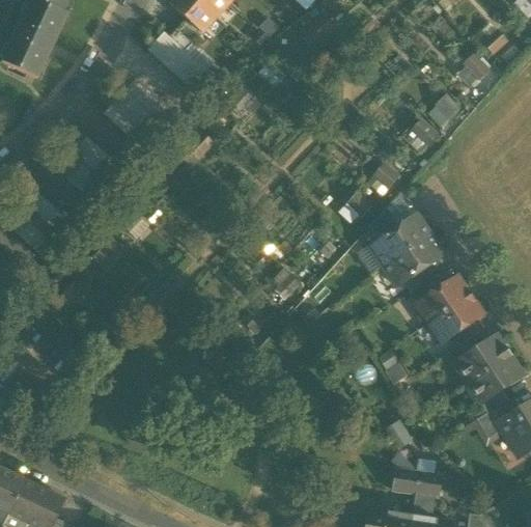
[(65,12),(62,11),(35,0),(29,0),(1,60),(36,75),(65,12)]
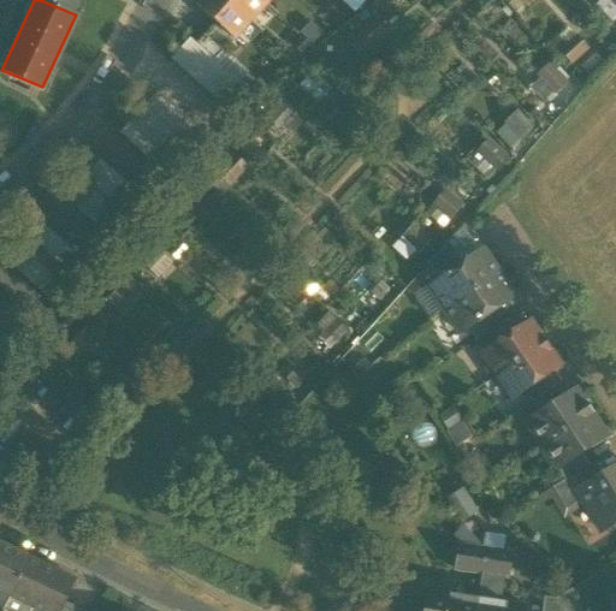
[(41,0),(72,13),(77,0),(41,0)]
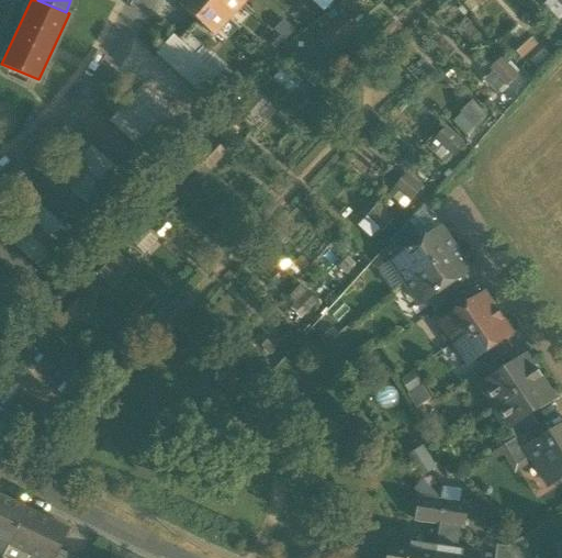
[(212,33),(227,15),(210,0),(177,0),(197,19),(212,33)]
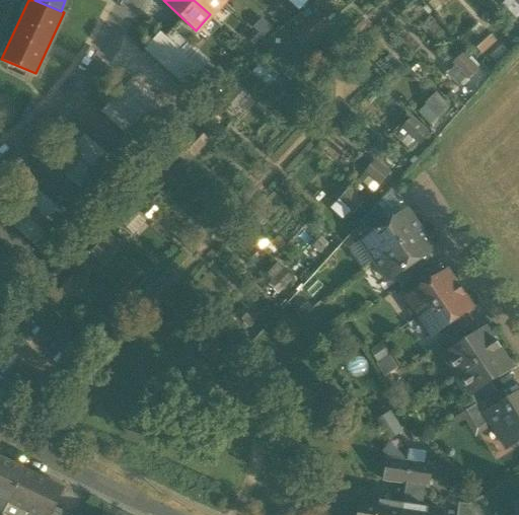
[(224,0),(194,0),(210,14),(224,0)]
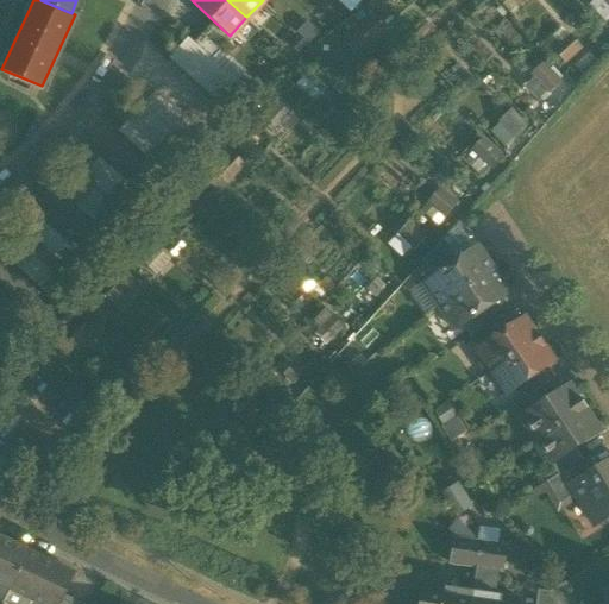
[(263,0),(246,17),(258,27),(274,10),(263,0)]
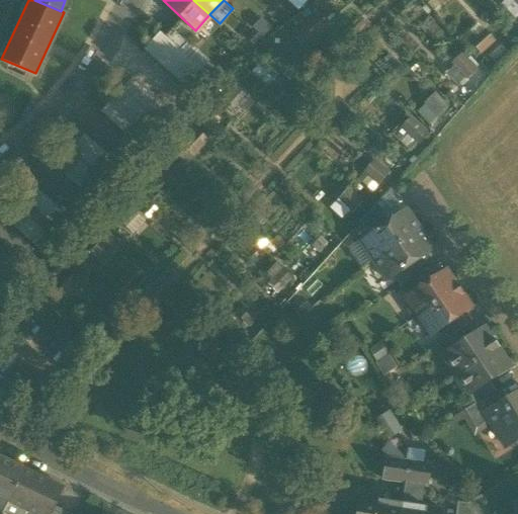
[(502,0),(516,16),(517,14),(517,0),(502,0)]
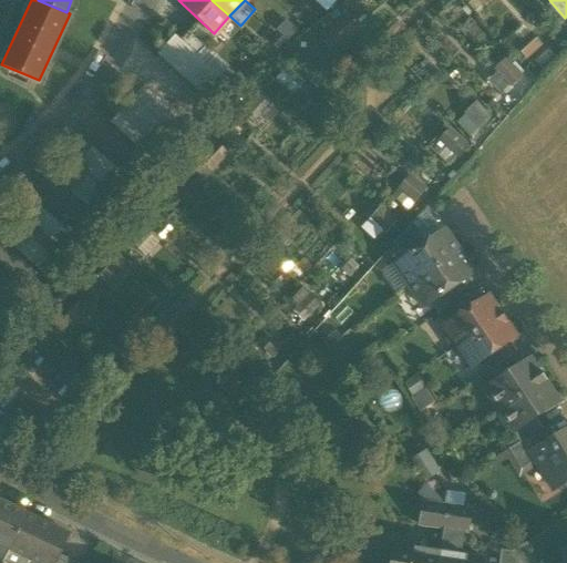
[(344,11),(322,36),(334,47),(357,22),(344,11)]
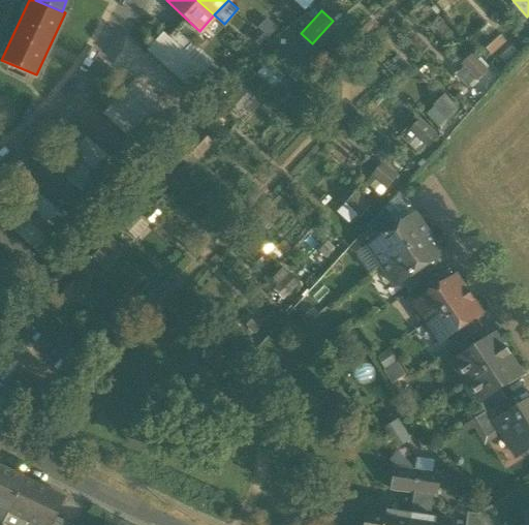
[(210,39),(224,24),(214,14),(199,31),(203,33),(210,39)]
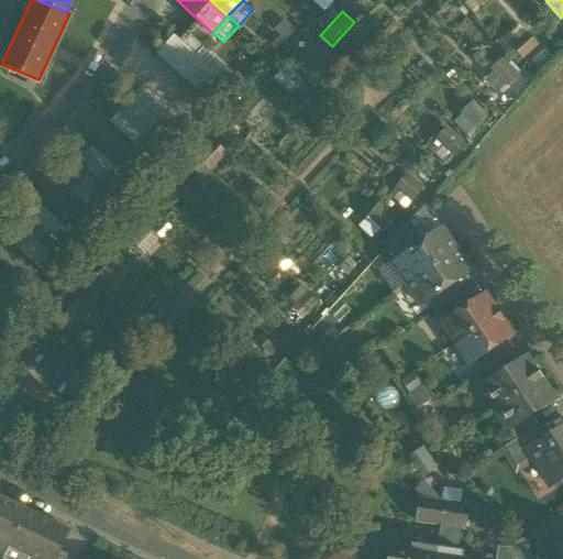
[(206,46),(216,35),(212,33),(197,19),(187,29),(203,44),(206,46)]
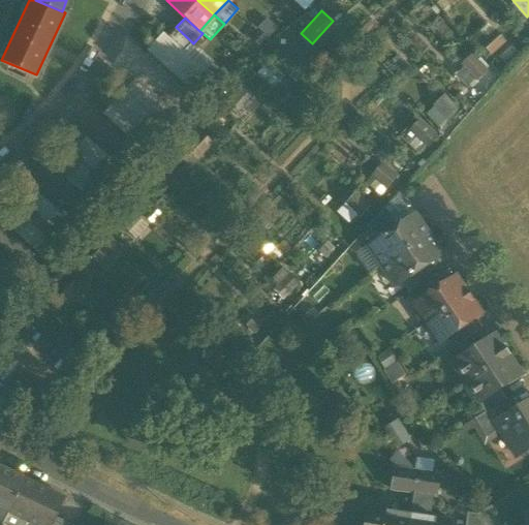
[(486,44),(500,32),(490,20),(475,32),(486,44)]
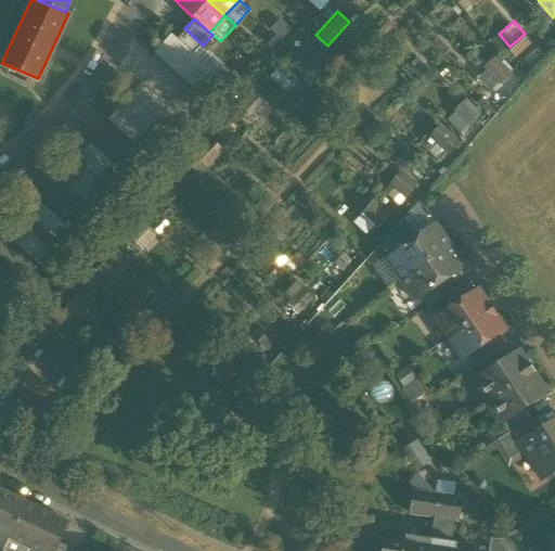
[(193,52),(201,43),(184,28),(177,37),(193,52)]
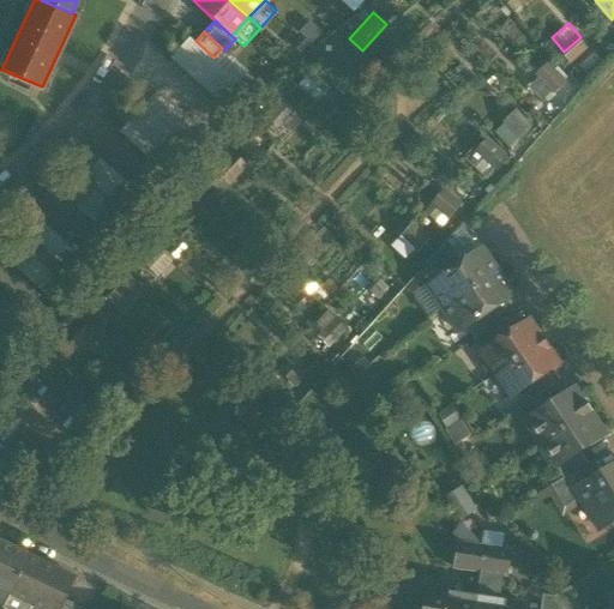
[(170,56),(228,108),(247,88),(239,80),(214,58),(196,41),(190,36),(170,56)]
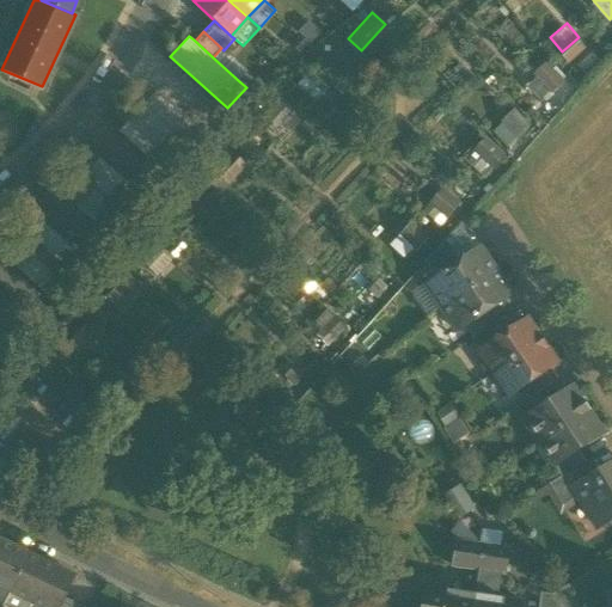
[(213,57),(238,80),(248,69),(230,54),(228,55),(224,50),(221,48),(213,57)]
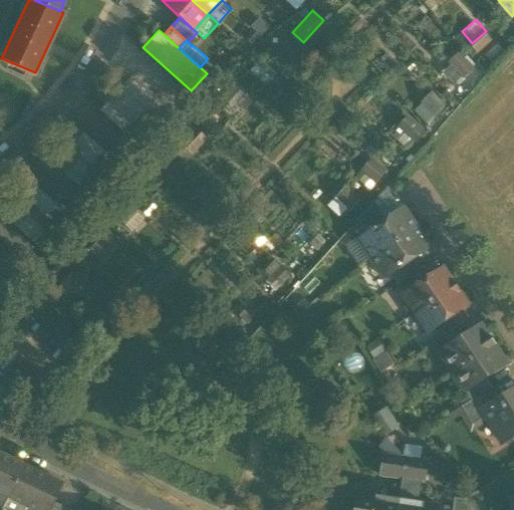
[(466,75),(471,70),(455,53),(450,58),(466,75)]
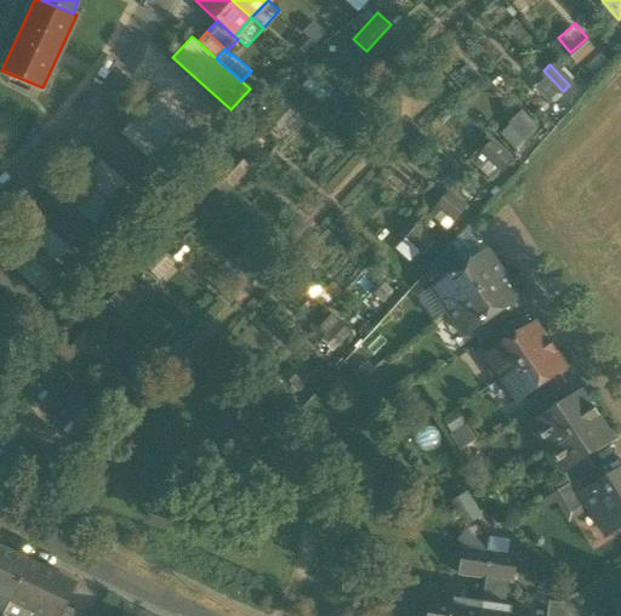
[(119,131),(169,177),(206,136),(155,90),(119,131)]
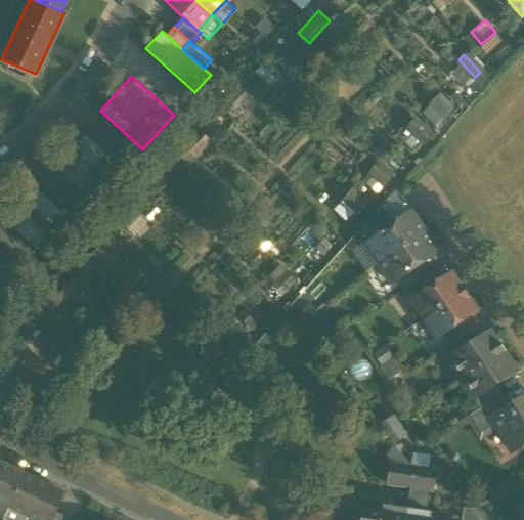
[(436,94),(423,110),(435,122),(449,106),(436,94)]
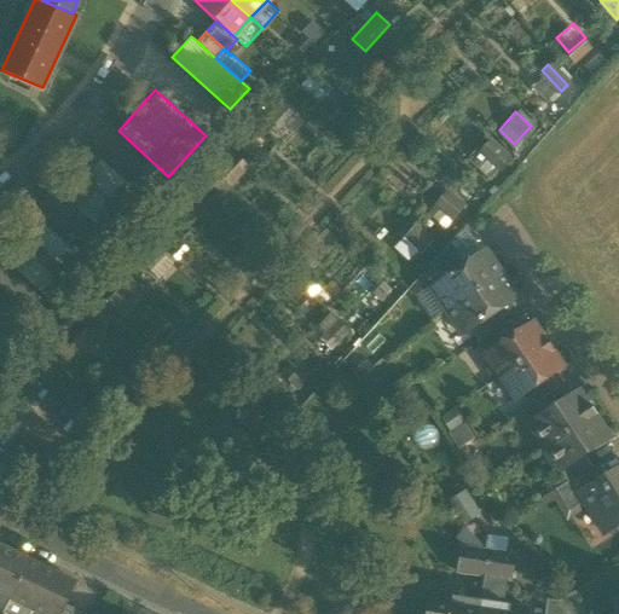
[(492,140),(481,146),(495,168),(504,162),(492,140)]
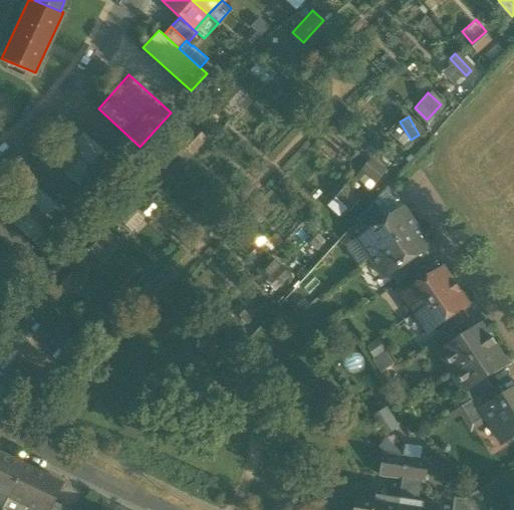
[(83,132),(69,148),(54,164),(92,198),(106,182),(121,166),(83,132)]
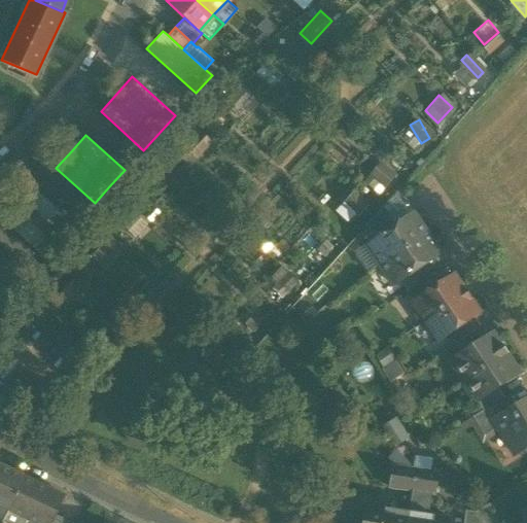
[(383,159),(371,171),(385,184),(397,172),(383,159)]
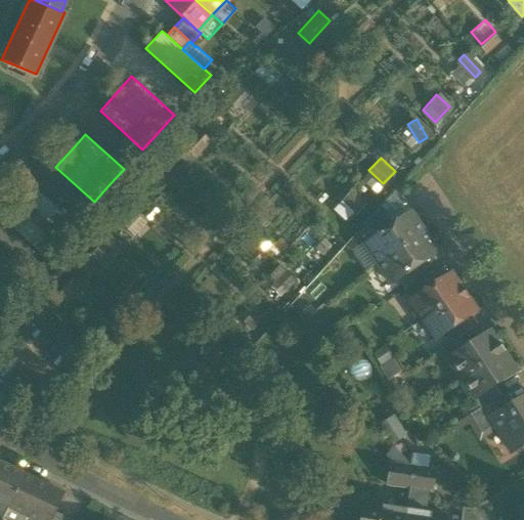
[(353,186),(334,207),(348,220),(367,200),(353,186)]
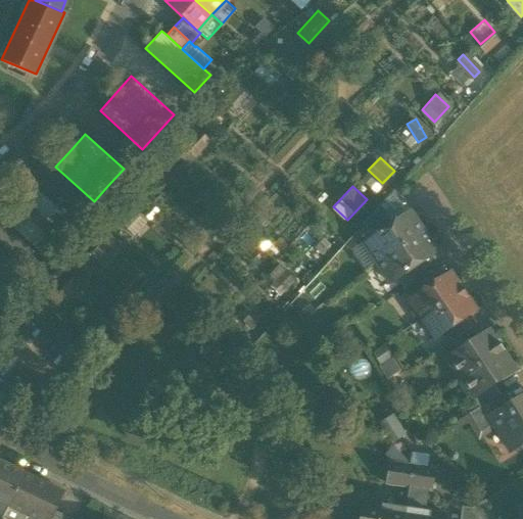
[(393,189),(380,203),(392,221),(408,210),(393,189)]
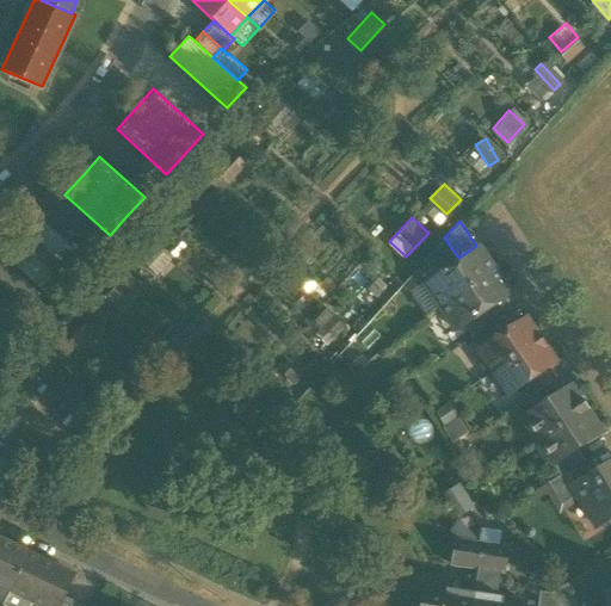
[(424,259),(434,274),(458,258),(444,237),(424,259)]
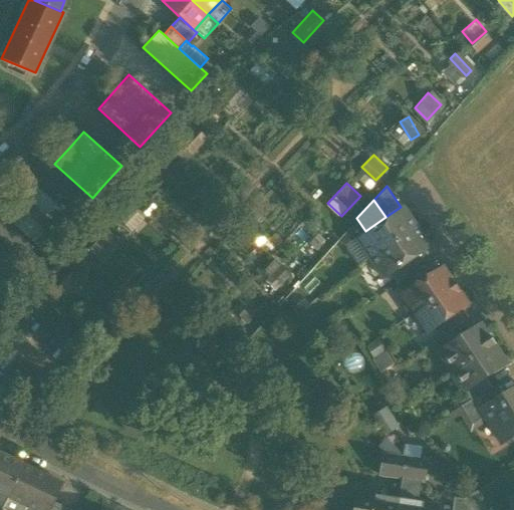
[(357,236),(370,256),(416,226),(402,206),(401,207),(386,217),(365,231),(357,236)]
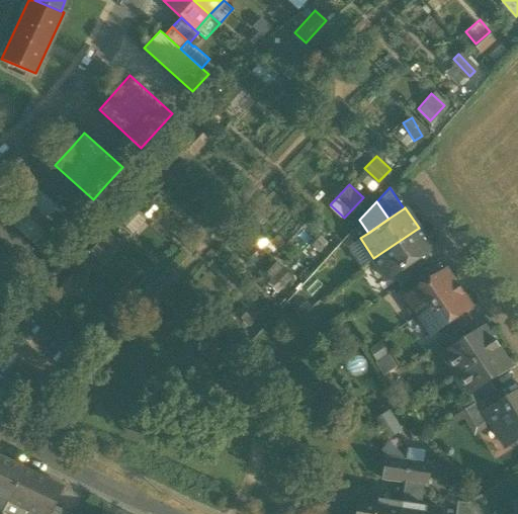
[(432,248),(419,228),(373,258),(387,278),(395,274),(416,259),(432,248)]
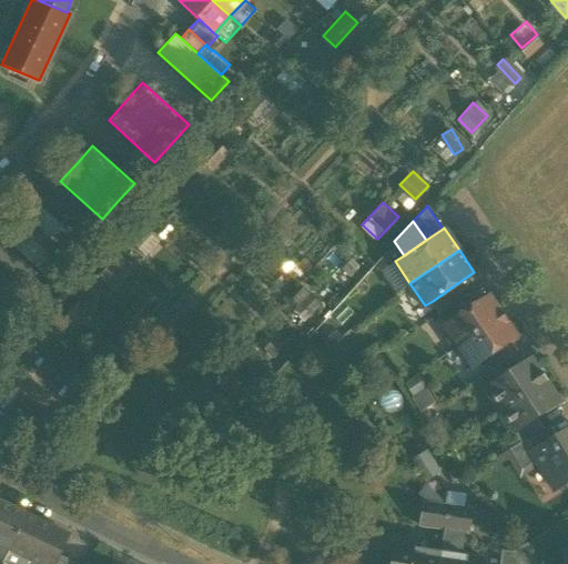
[(396,292),(409,283),(395,261),(382,270),(396,292)]
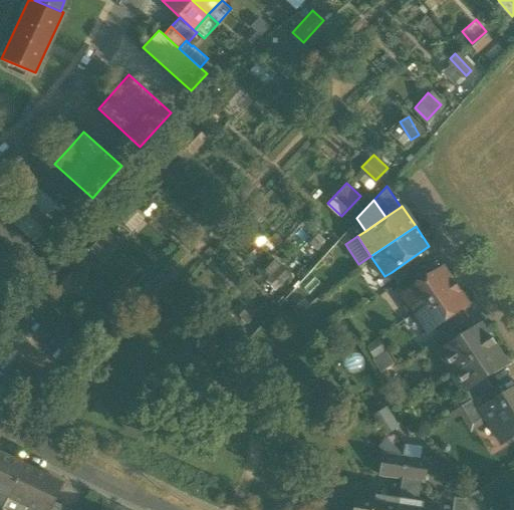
[(392,272),(398,281),(417,269),(420,267),(413,257),(392,272)]
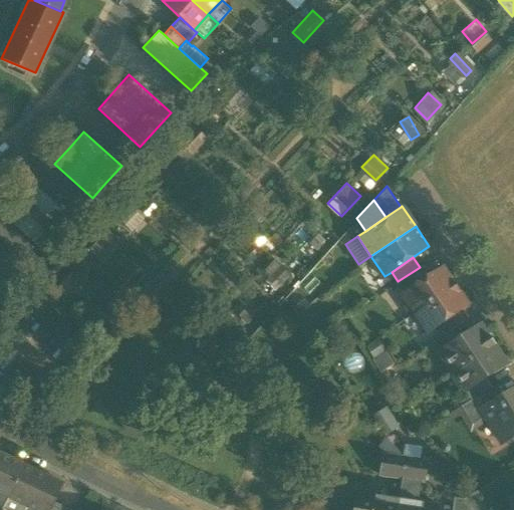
[(403,293),(415,311),(455,284),(443,266),(424,279),(403,293)]
